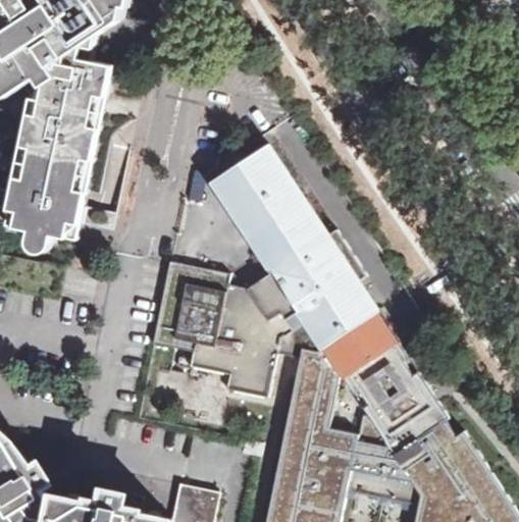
[(52,0),(0,0),(0,90),(2,89),(18,76),(23,85),(33,95),(16,168),(7,208),(81,222),(113,64),(92,60),(82,44),(52,0)]
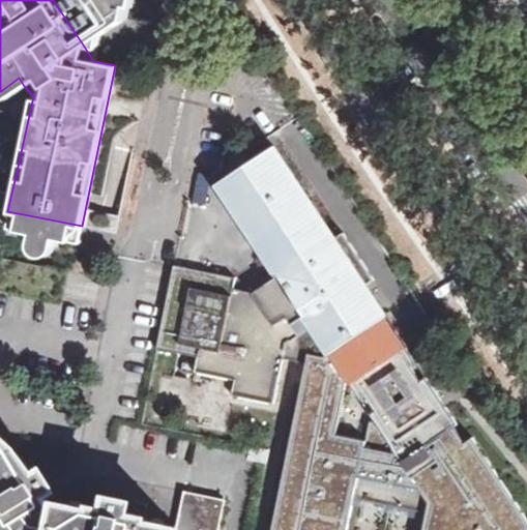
[(53,0),(83,45),(125,20),(112,0),(53,0)]
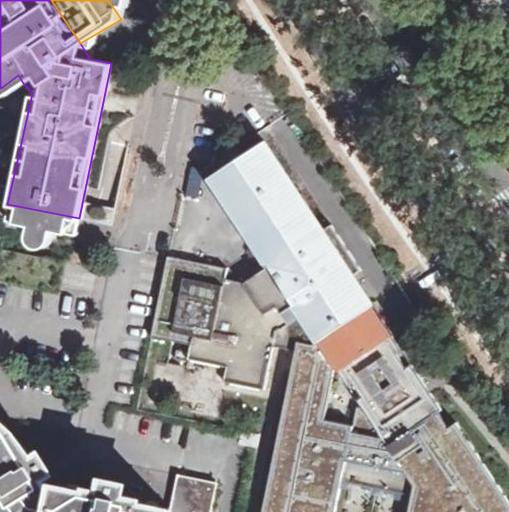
[(108,0),(121,19),(123,5),(128,6),(128,0),(108,0)]
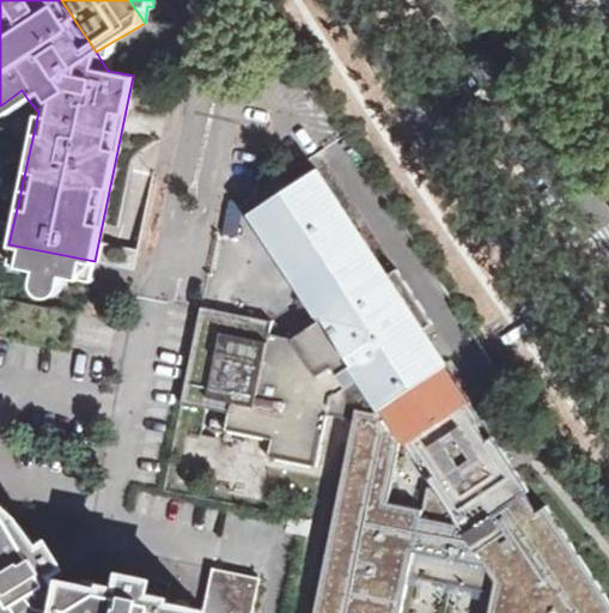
[(2,104),(8,111),(28,99),(22,90),(2,104)]
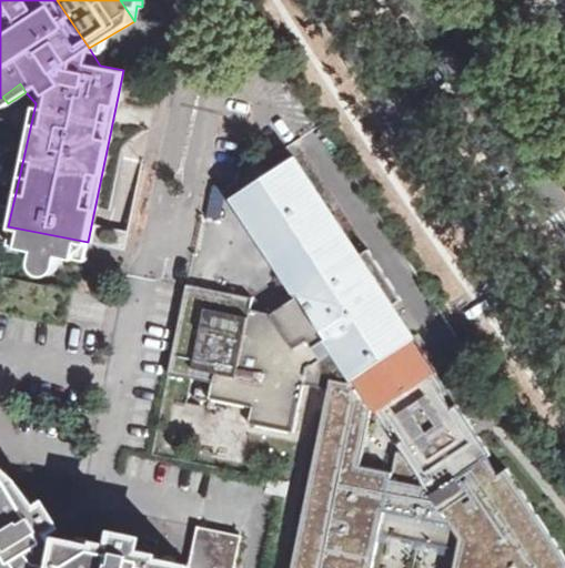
[(258,171),(255,179),(231,196),(254,231),(260,227),(270,242),(264,245),(281,271),(296,295),(282,305),(288,313),(280,316),(279,315),(269,313),(249,310),(251,297),(198,286),(199,281),(187,279),(185,279),(184,283),(177,314),(167,373),(210,382),(207,398),(250,407),(246,423),(291,433),(301,384),(304,367),(332,348),(370,405),(385,428),(391,425),(401,439),(395,443),(401,453),(429,494),(454,477),(463,479),(464,470),(484,457),(488,454),(464,416),(454,404),(449,407),(440,393),(445,388),(420,352),(390,305),(399,300),(366,250),(357,255),(324,205),(318,209),(309,194),(314,191),(291,155),(289,158),(282,162),(266,173),(258,171)]
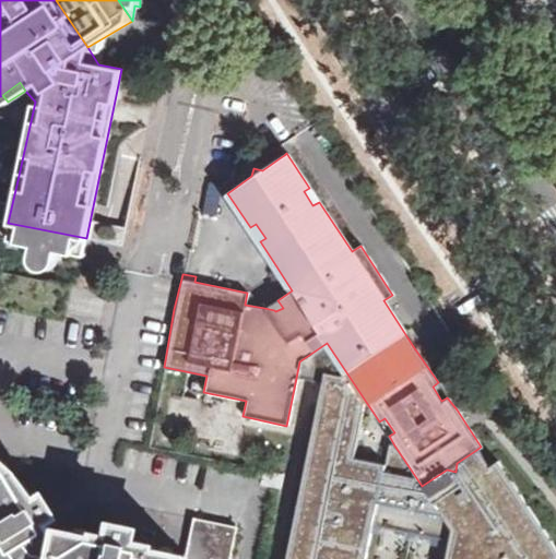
[(117,244),(121,226),(96,221),(92,237),(117,244)]
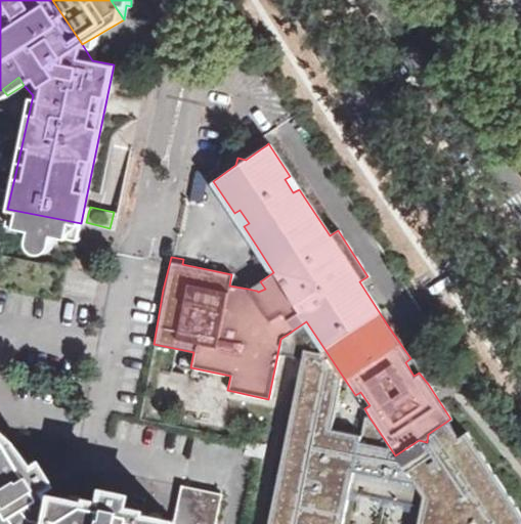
[(81,223),(7,209),(6,217),(4,224),(31,230),(53,235),(78,241),(80,232),(81,224),(81,223)]
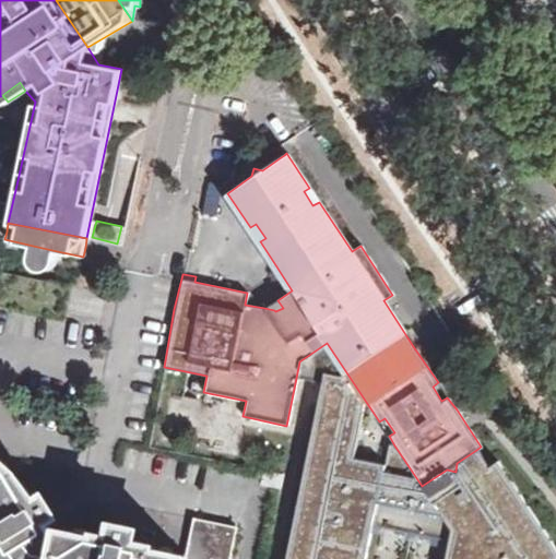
[(56,261),(57,251),(33,246),(30,256),(31,261),(33,264),(36,266),(43,268),(46,268),(50,265),(56,261)]
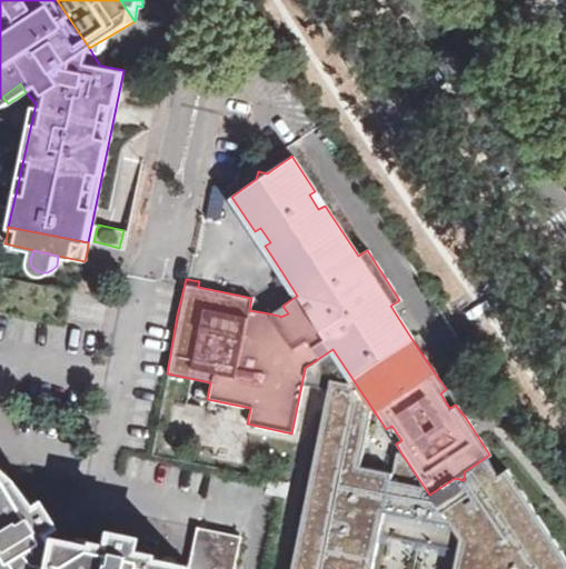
[(301,385),(327,390),(290,568),(370,568),(377,535),(456,551),(452,568),(565,568),(565,559),(506,469),(496,475),(485,458),(465,471),(464,480),(455,478),(429,495),(401,453),(395,451),(390,472),(357,467),(370,406),(333,349),(305,368),(301,385)]
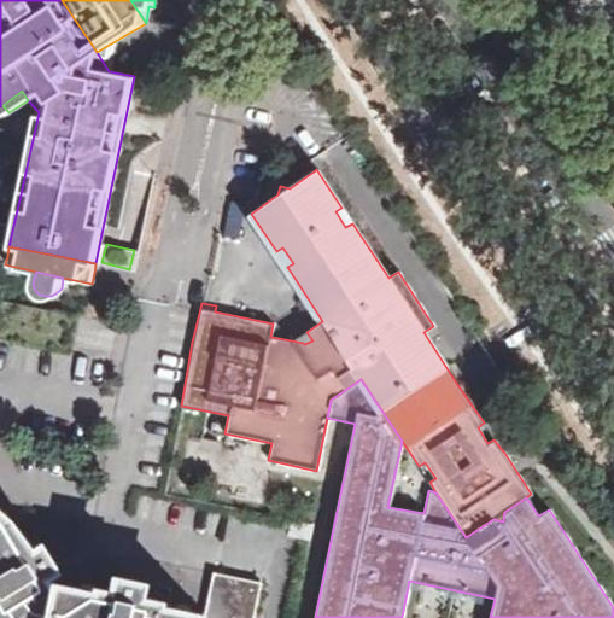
[(203,617),(204,614),(170,607),(170,604),(163,602),(150,599),(150,593),(148,590),(147,588),(145,587),(142,584),(138,584),(133,586),(132,588),(129,593),(129,595),(111,592),(110,594),(69,587),(68,590),(58,588),(48,573),(52,570),(54,567),(56,565),(57,561),(54,557),(52,554),(48,553),(44,553),(40,557),(37,557),(12,520),(0,512),(0,617),(203,617)]
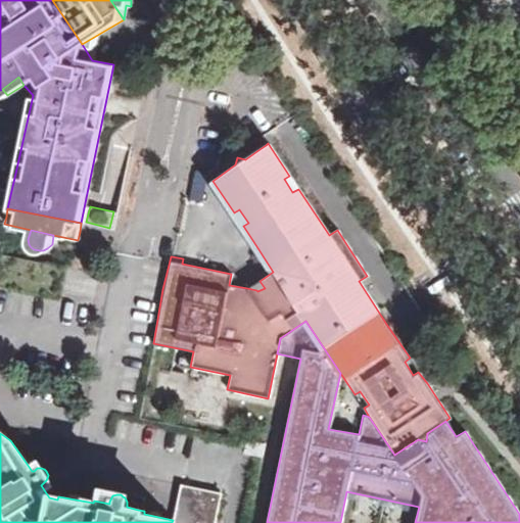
[(245,440),(244,444),(242,454),(255,456),(260,457),(263,443),(245,440)]
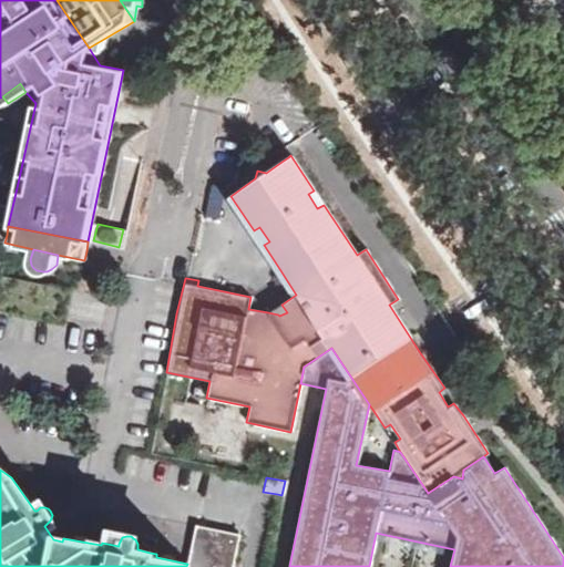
[(52,515),(51,518),(50,521),(48,523),(44,526),(53,539),(62,542),(63,538),(61,529),(52,515)]
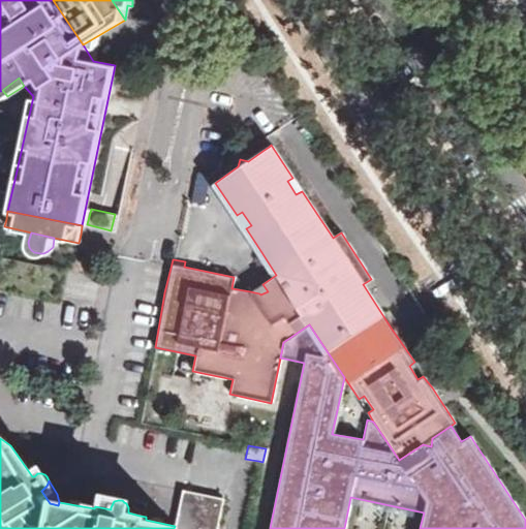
[(216,528),(222,499),(182,490),(175,526),(174,528),(216,528)]
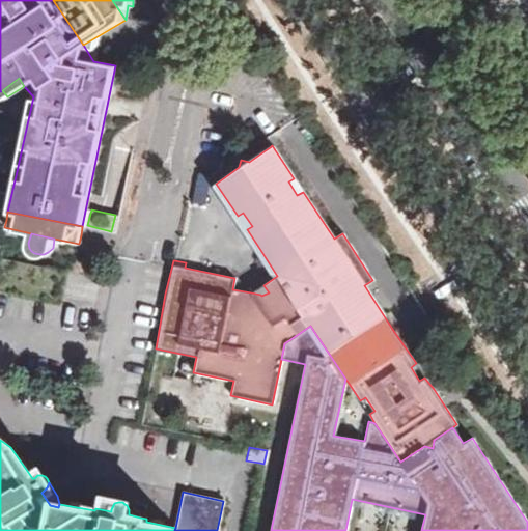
[(140,518),(142,506),(122,502),(124,504),(127,505),(128,507),(129,509),(129,514),(140,518)]
